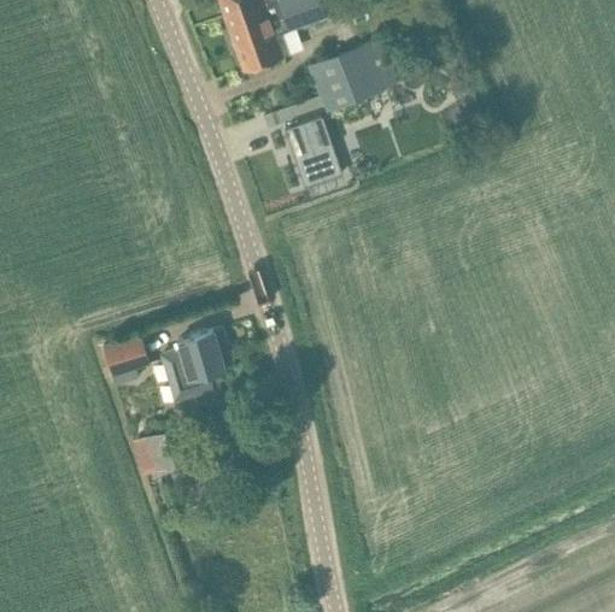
[(218,0),(220,1),(217,3),(223,18),(261,5),(262,7),(276,1),(275,0),(218,0)]
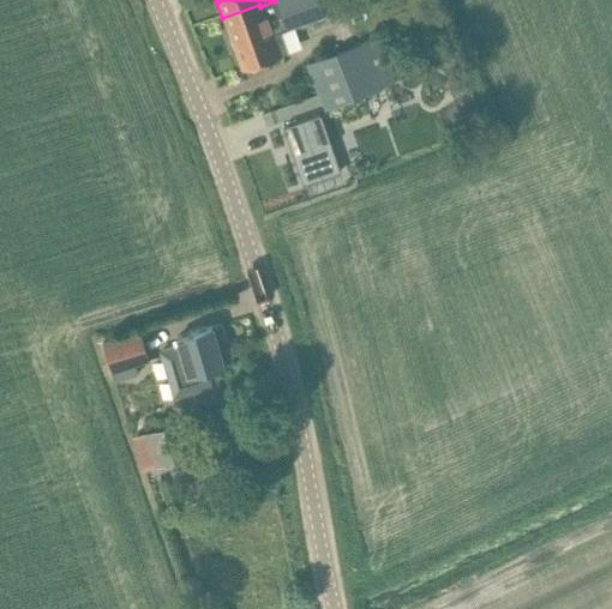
[(280,0),(275,1),(280,17),(317,4),(316,0),(280,0)]
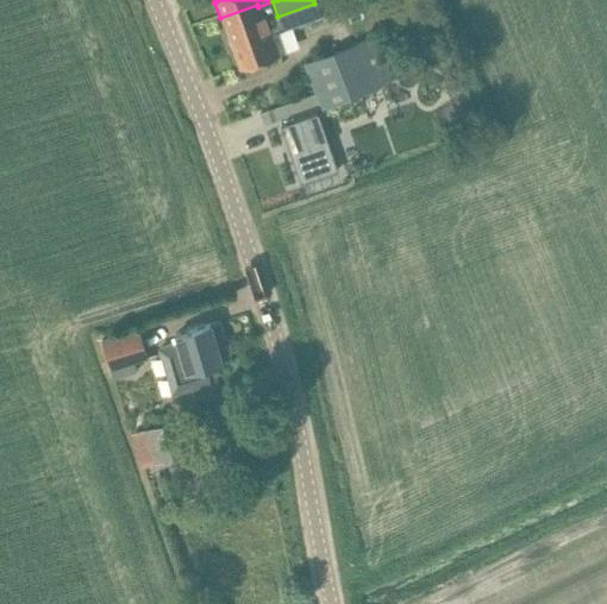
[(257,5),(220,18),(239,71),(262,64),(276,58),(287,55),(279,33),(319,18),(314,4),(277,17),(273,1),(258,7),(257,5)]
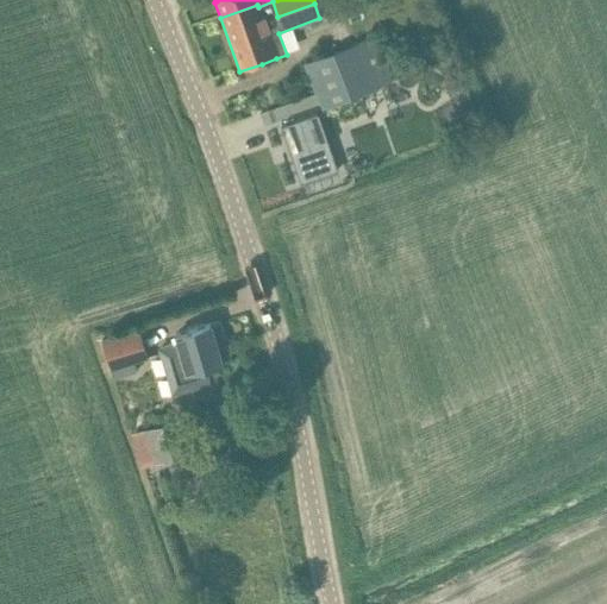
[(374,39),(325,58),(304,67),(320,111),(343,102),(390,85),(374,39)]
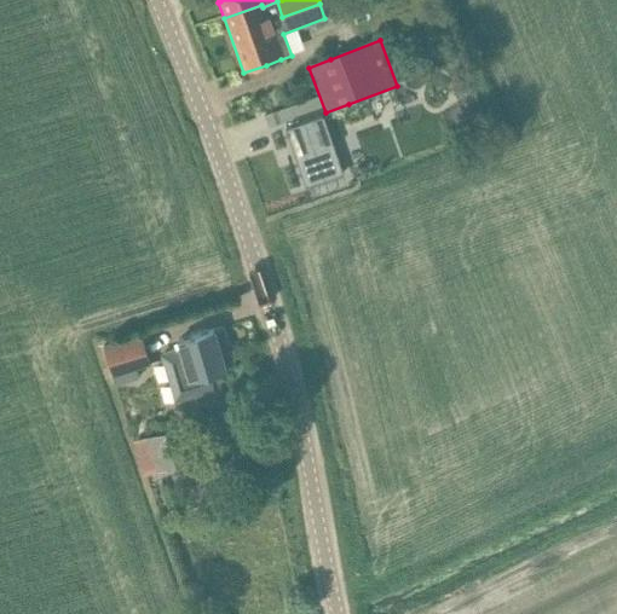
[(321,117),(284,131),(304,187),(341,175),(321,117)]
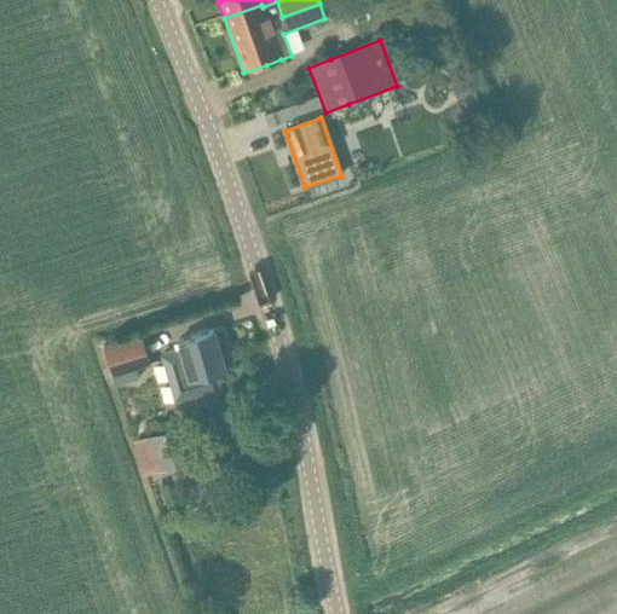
[(223,371),(219,358),(226,355),(219,331),(178,345),(180,353),(162,359),(176,401),(211,392),(207,376),(223,371)]
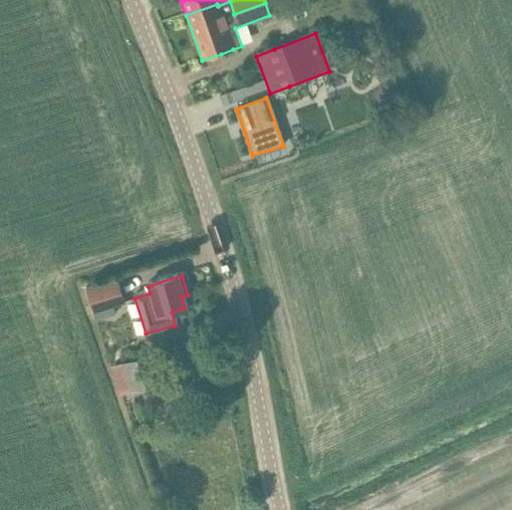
[(82,290),(89,313),(122,304),(115,280),(82,290)]
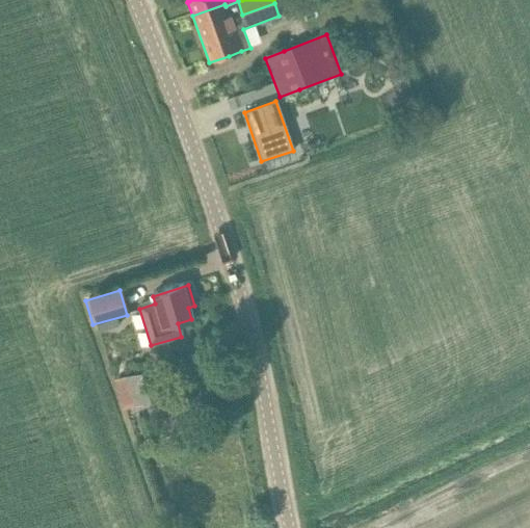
[(157,369),(147,372),(127,378),(134,405),(164,397),(157,369)]
